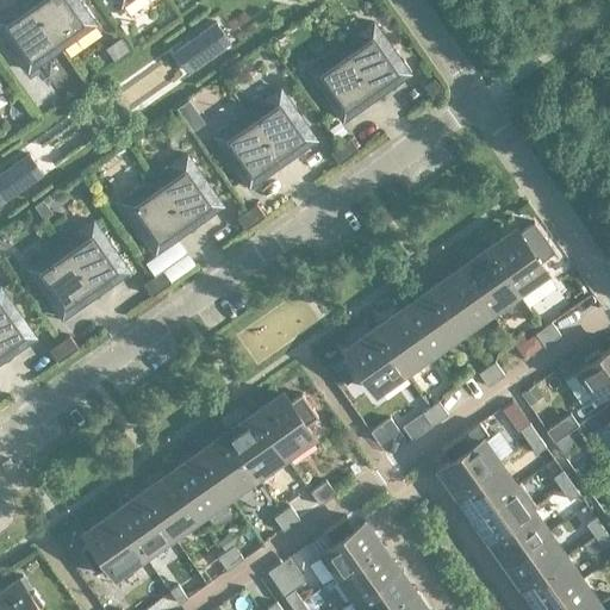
[(62,47),(29,0),(22,0),(0,14),(0,29),(29,70),(62,47)]
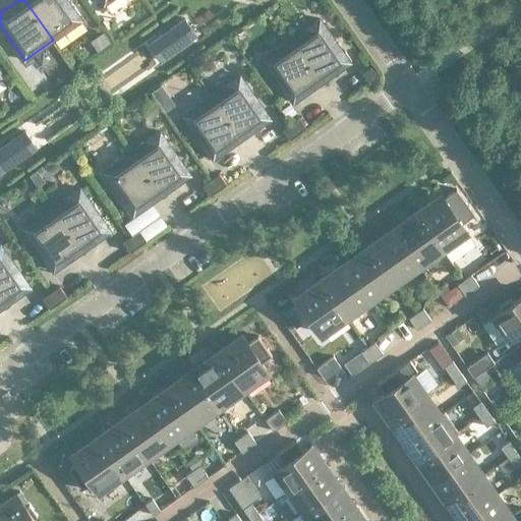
[(67,0),(24,0),(53,40),(81,20),(67,0)]
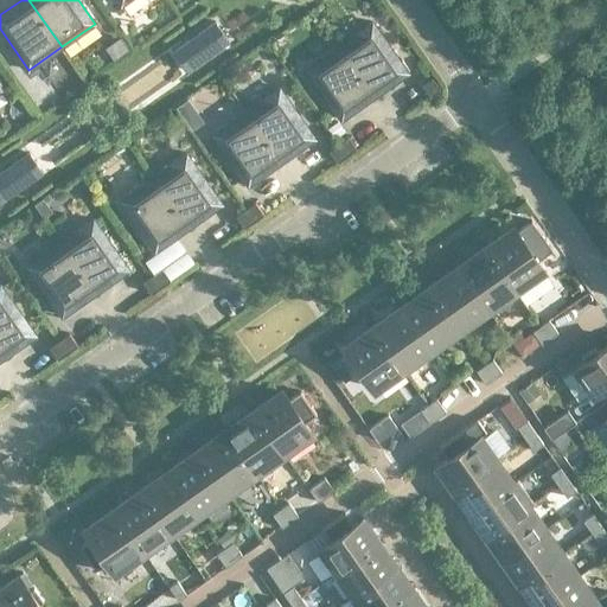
[(186,71),(229,40),(216,21),(173,51),(186,71)]
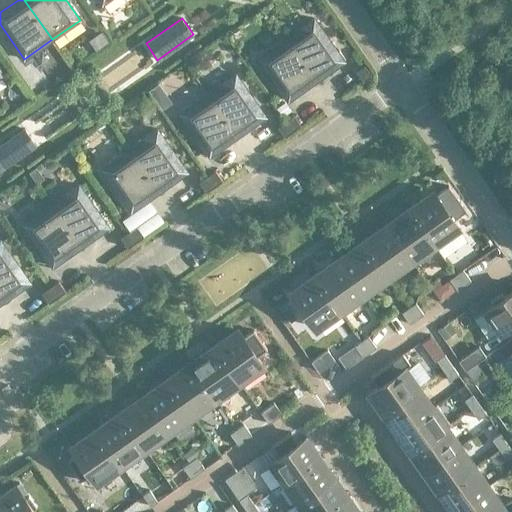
[(314,18),(286,38),(316,81),(344,61),(314,18)]
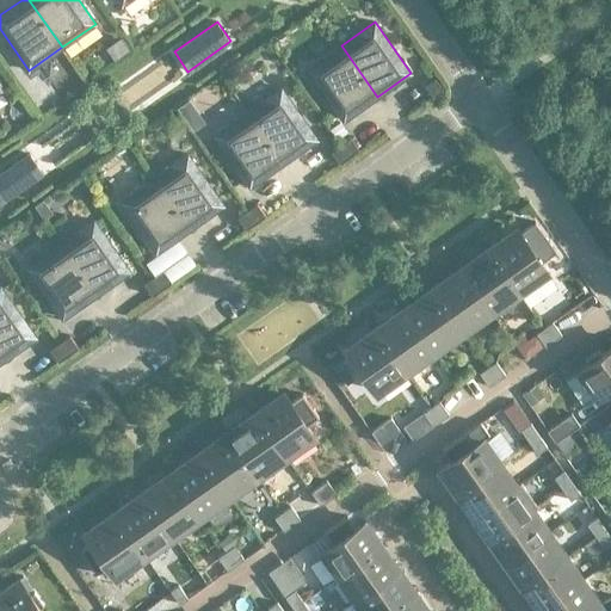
[(377,97),(341,45),(308,69),(344,119),(377,97)]
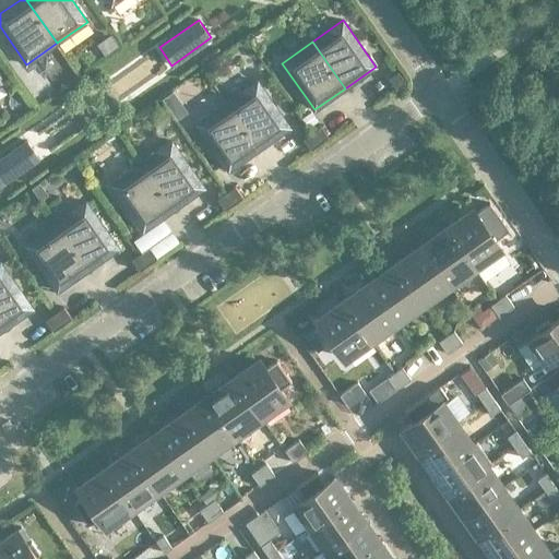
[(117,97),(161,66),(153,56),(109,86),(117,97)]
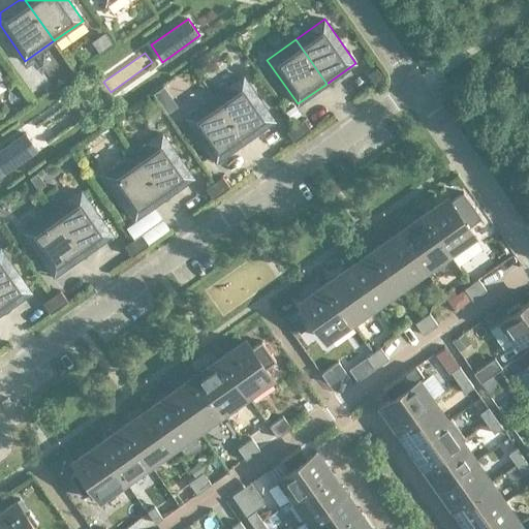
[(376,67),(368,73),(375,84),(383,78),(376,67)]
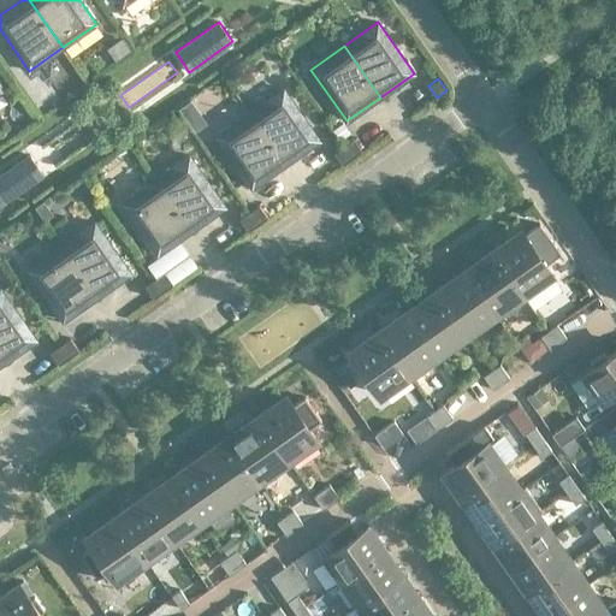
[(284,89),(250,113),(286,164),(320,140),(284,89)]
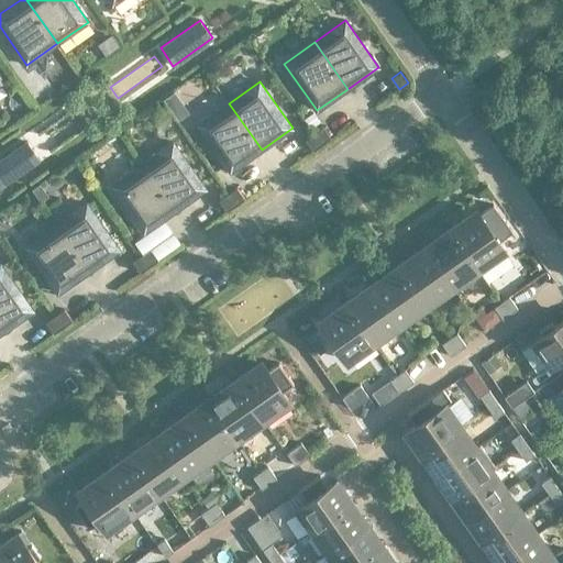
[(175,94),(165,100),(170,108),(180,101),(175,94)]
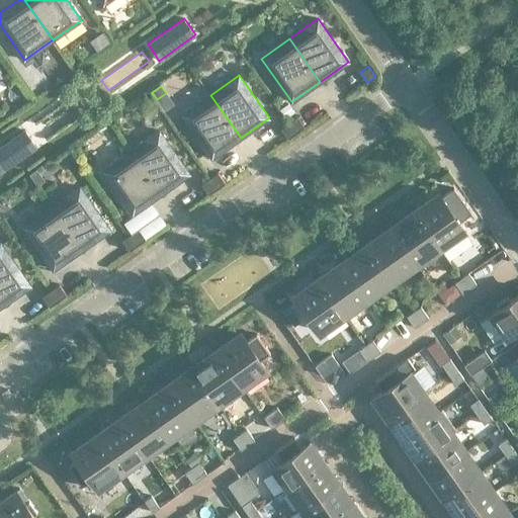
[(241,138),(210,95),(182,114),(212,158),(241,138)]
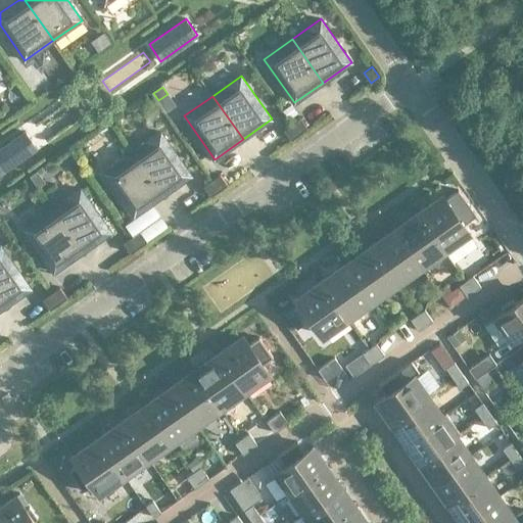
[(291,105),(283,110),(288,119),(296,112),(291,105)]
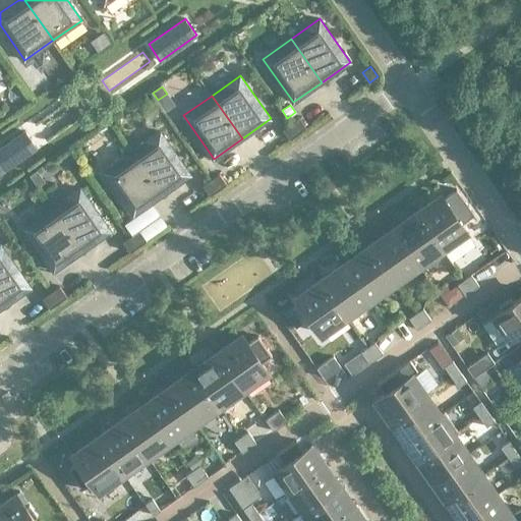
[(299,117),(291,123),(298,133),(306,127),(299,117)]
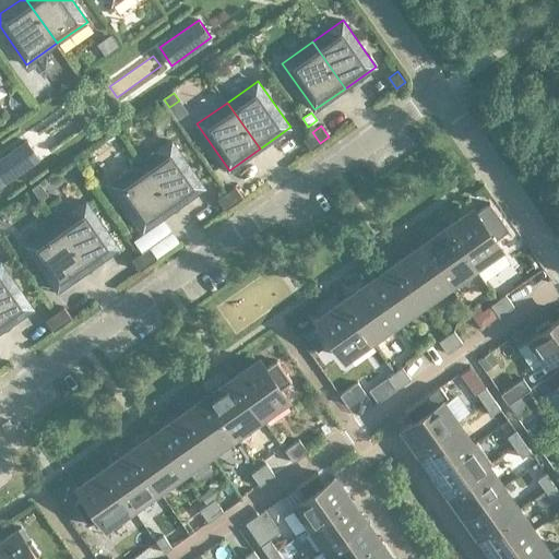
[(320,143),(312,132),(304,138),(310,149),(320,143)]
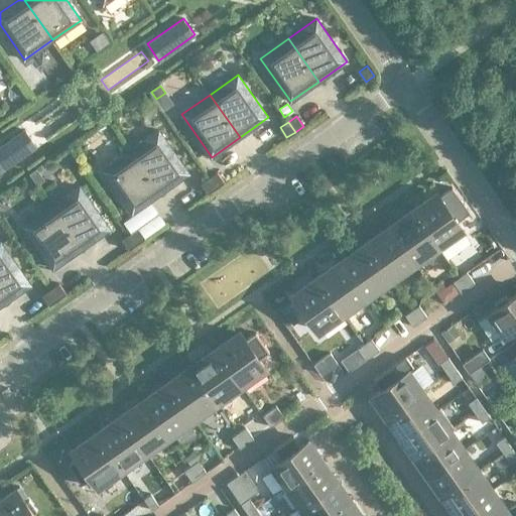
[(0,146),(0,171),(36,146),(25,130),(0,146)]
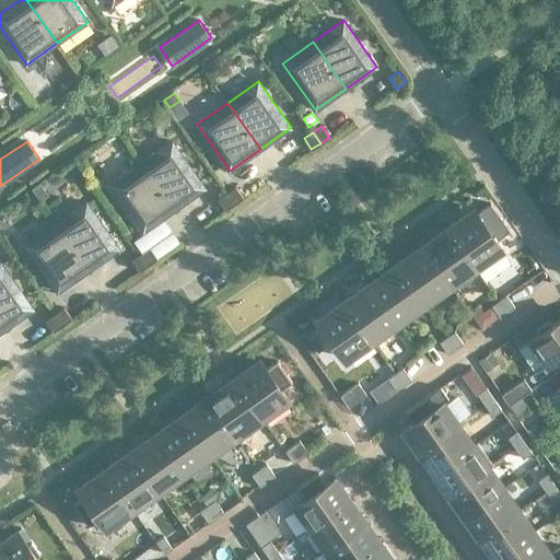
[(172,141),(141,163),(174,209),(205,187),(172,141)]
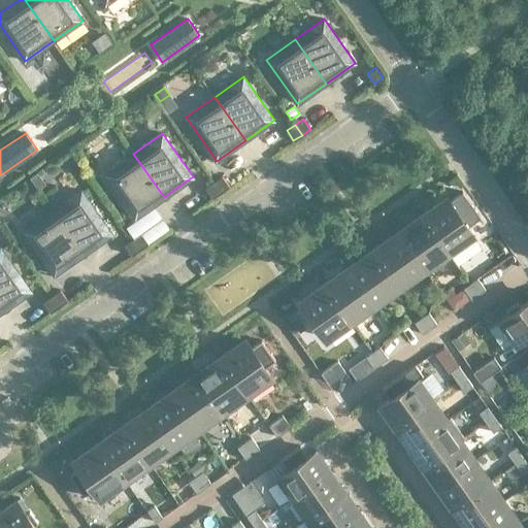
[(164,197),(133,154),(104,174),(135,218),(164,197)]
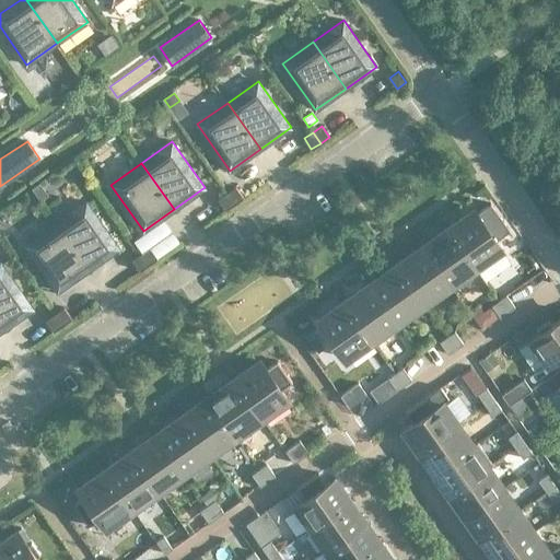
[(41,185),(33,190),(42,202),(49,197),(41,185)]
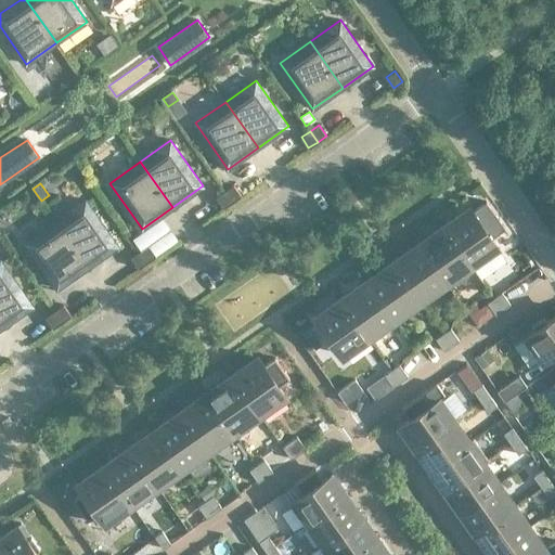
[(233,184),(224,191),(232,202),(241,195),(233,184)]
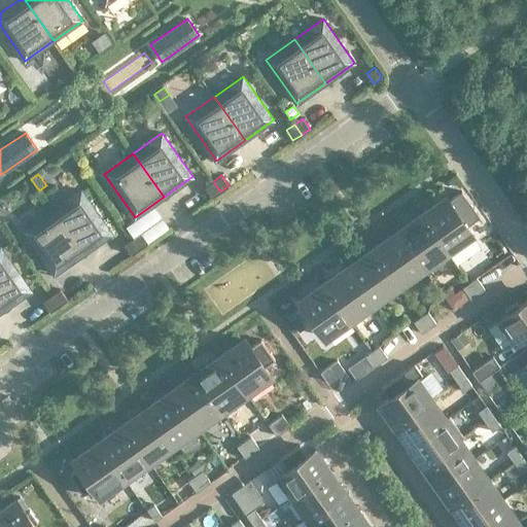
[(220,191),(213,181),(205,187),(212,198),(220,191)]
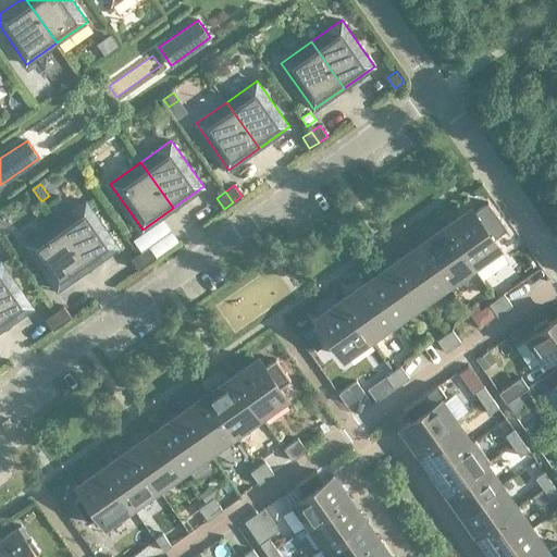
[(86,200),(56,222),(88,268),(119,247),(86,200)]
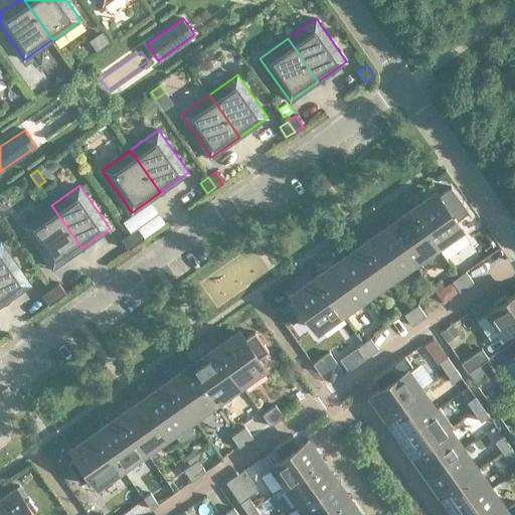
[(444,203),(437,192),(411,209),(440,248),(465,231),(462,227),(461,227),(451,213),(455,211),(447,200),(444,203)]
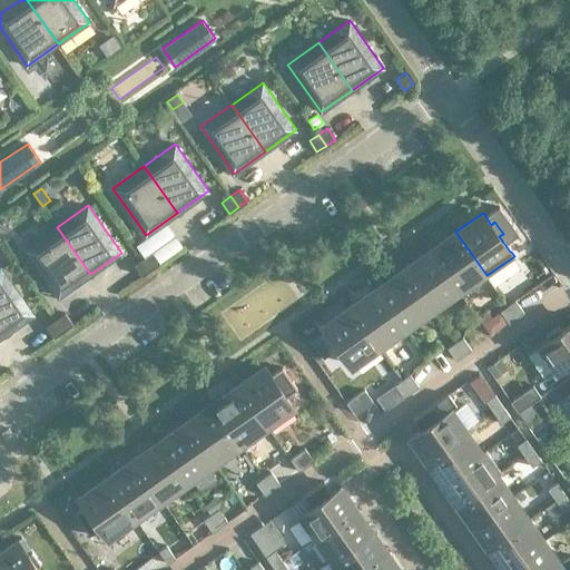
[(90,274),(57,227),(26,249),(59,296),(90,274)]
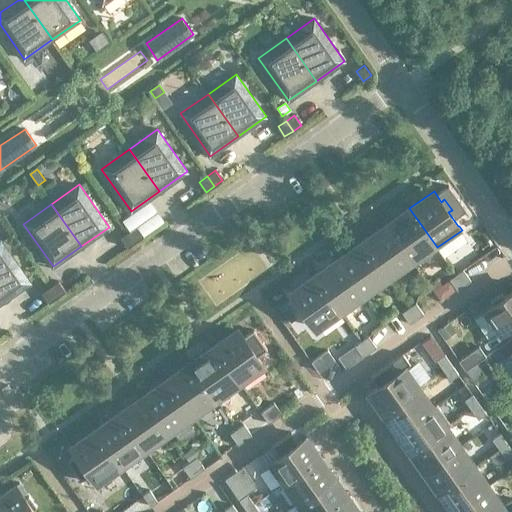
[(437,247),(409,208),(386,225),(410,260),(412,264),(437,247)]
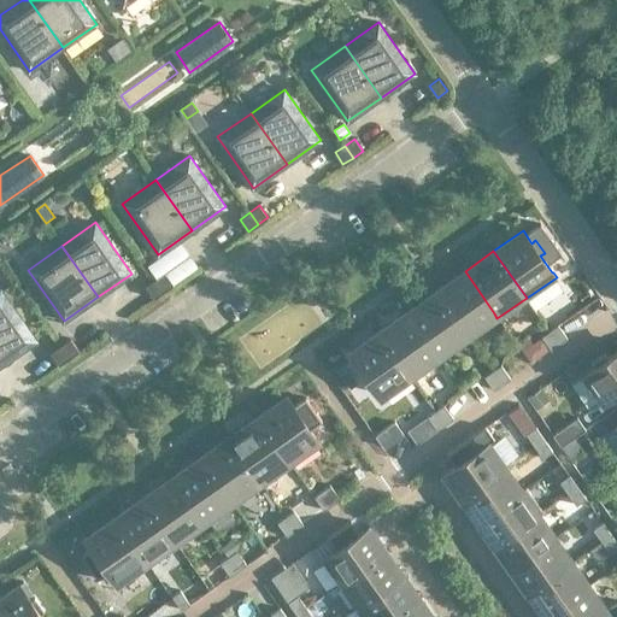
[(494,313),(465,271),(436,292),(466,333),(494,313)]
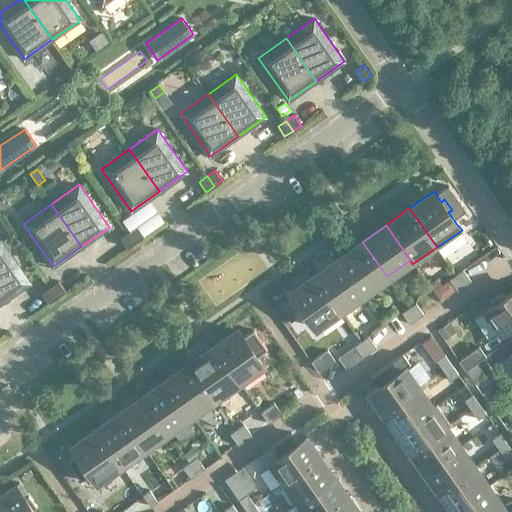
[(137,226),(129,231),(136,241),(144,235),(137,226)]
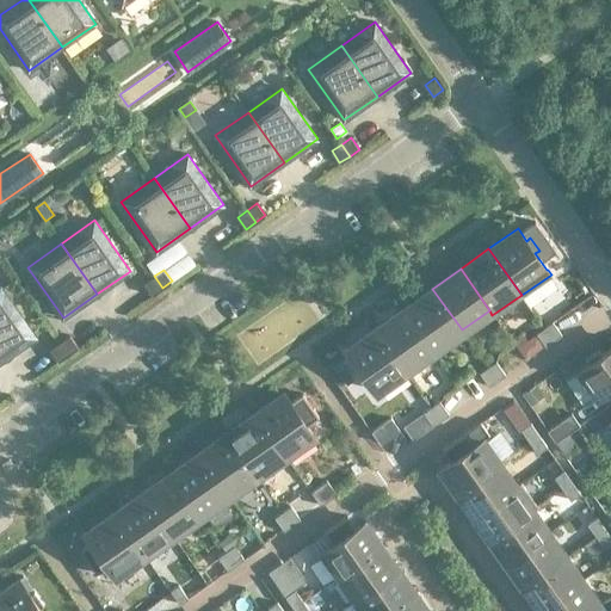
[(162,288),(154,276),(144,283),(153,295),(162,288)]
